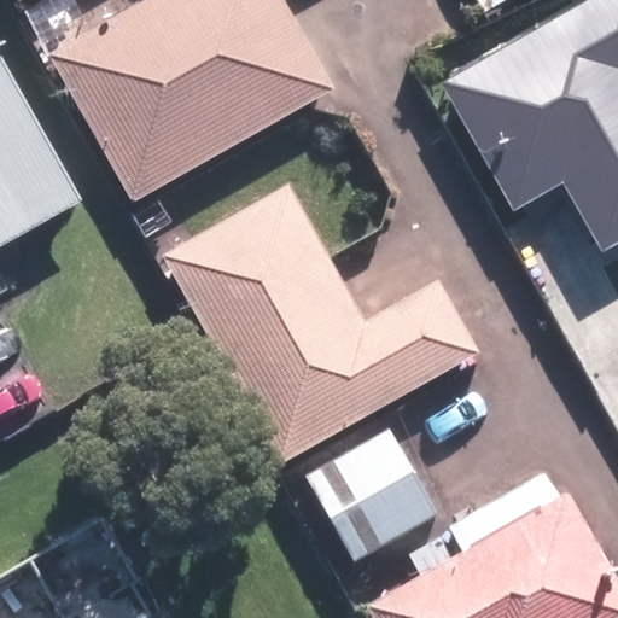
[(283,0),(151,0),(50,58),(134,205),(334,91),(283,0)]
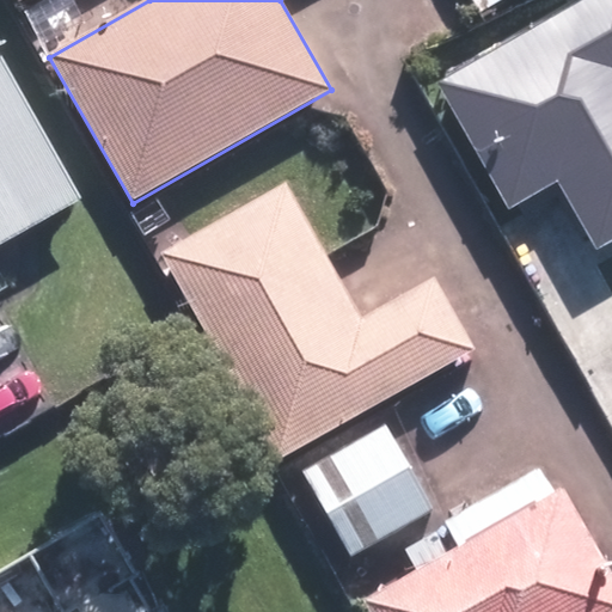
[(558,181),(598,252),(611,244),(611,0),(582,0),(438,81),(508,208),(558,181)]
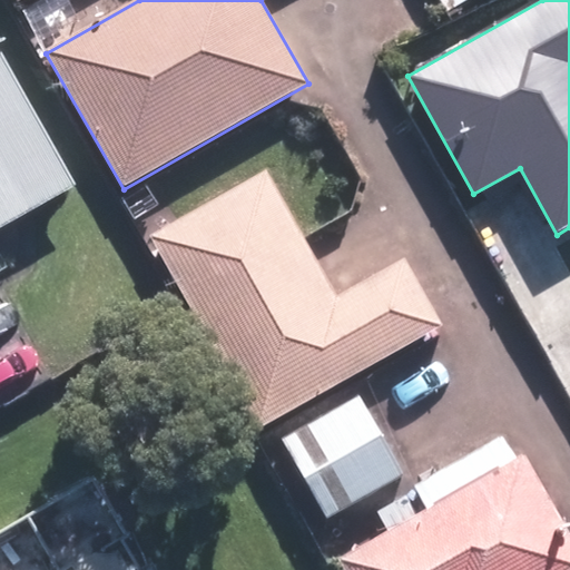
[(0,64),(0,227),(70,188),(0,64)]
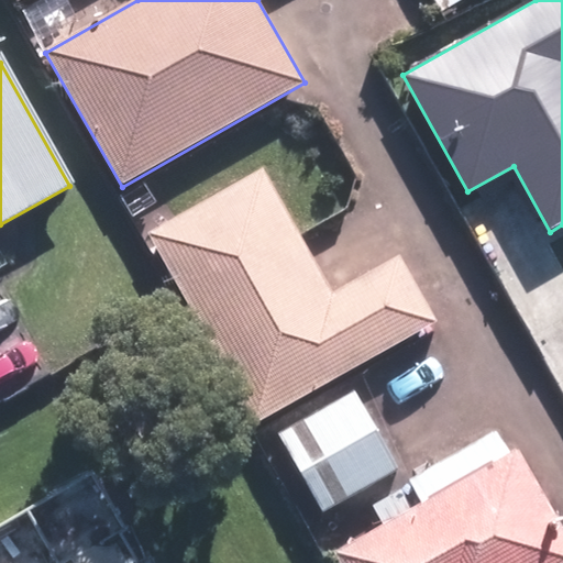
[(262,172),(148,235),(255,423),(435,323),(399,258),(331,297),(262,172)]
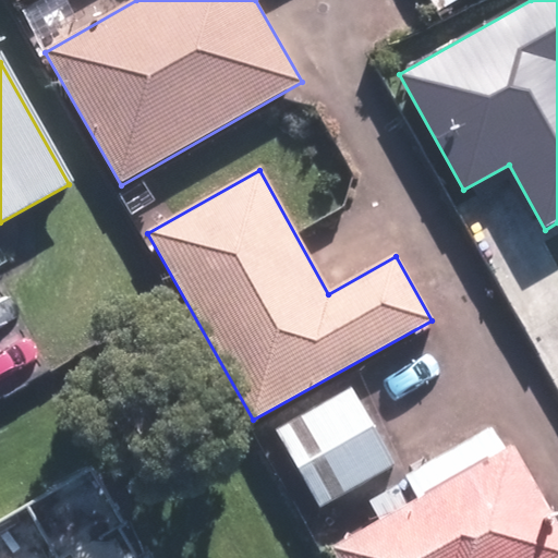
[(395,466),(350,389),(276,432),(319,508),(395,466)]
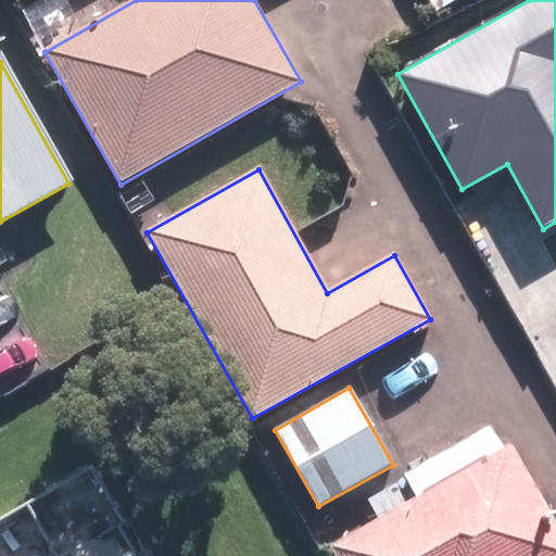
[(555,555),(555,529),(508,444),(327,548),(330,555),(555,555)]
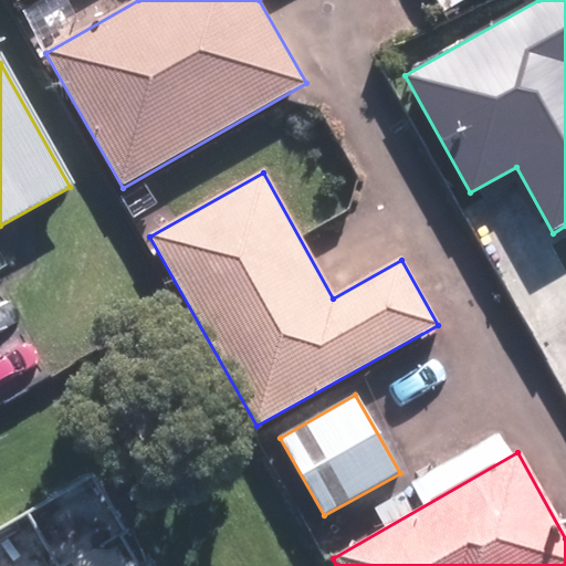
[(0,521),(0,565),(150,565),(94,468),(0,521)]
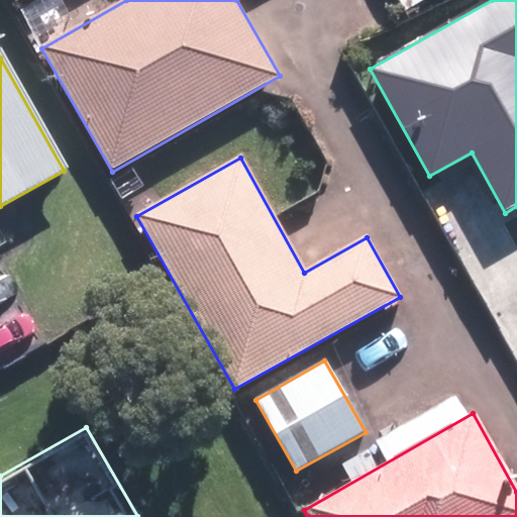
All buildings are outlined.
